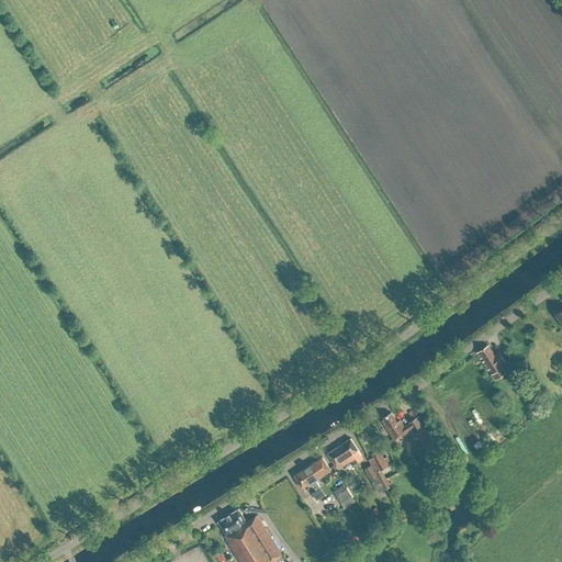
[(495,355),(489,345),(476,352),(487,370),(489,369),(495,380),(506,372),(501,364),(506,361),(499,351),(495,355)]
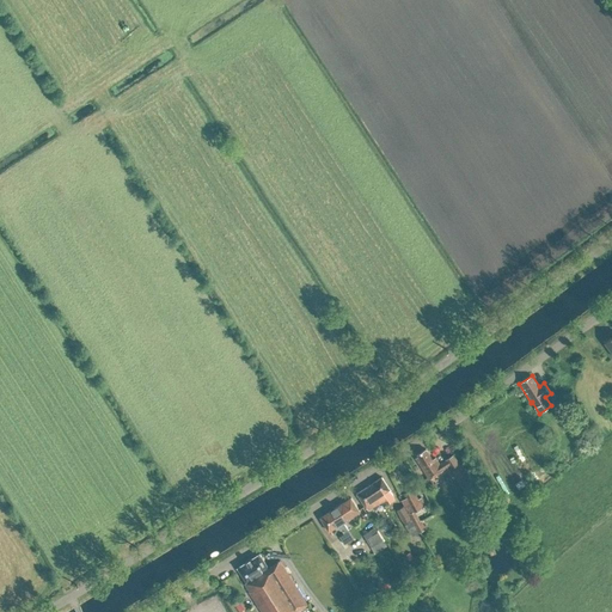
[(560,416),(568,411),(557,392),(550,396),(558,410),(556,410),(560,416)]
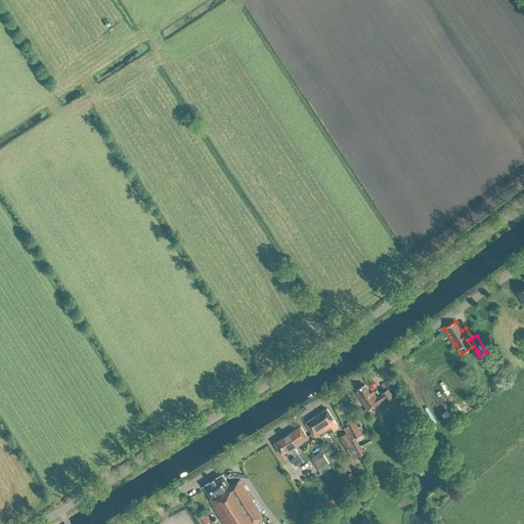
[(370,393),(364,384),(357,389),(358,391),(356,392),(367,409),(384,399),(398,421),(405,416),(389,390),(377,397),(373,391),(370,393)]
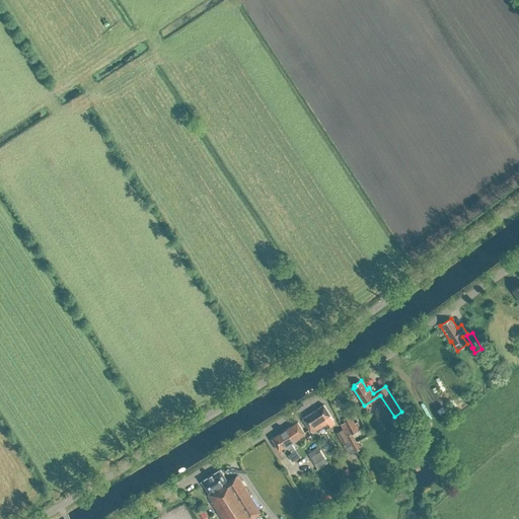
[(314,411),(323,425),(334,419),(323,404),(314,411)]
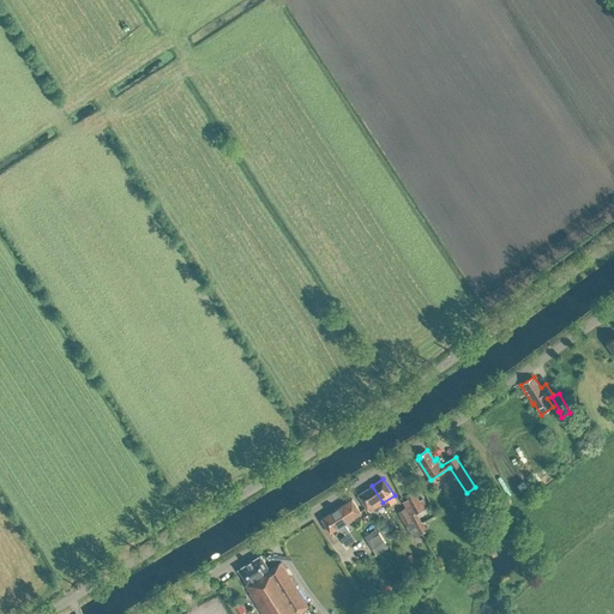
[(369,512),(383,503),(372,486),(357,494),(369,512)]
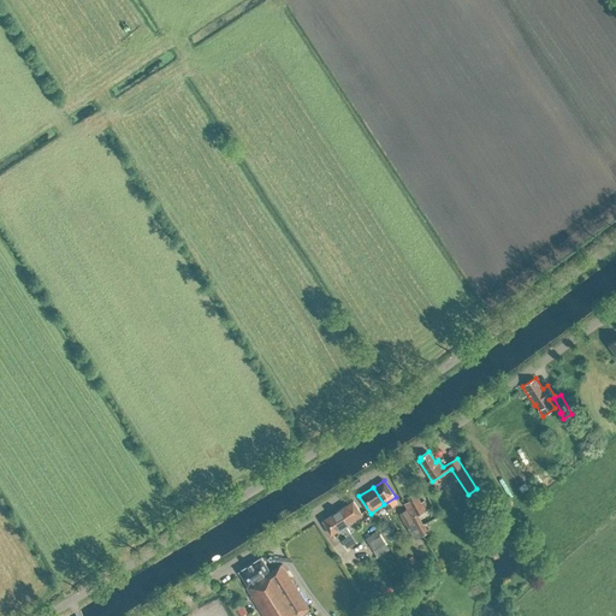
[(406,504),(408,509),(421,535),(428,532),(424,523),(424,525),(419,514),(431,508),(426,499),(422,502),(416,491),(406,496),(408,498),(409,502),(406,504)]
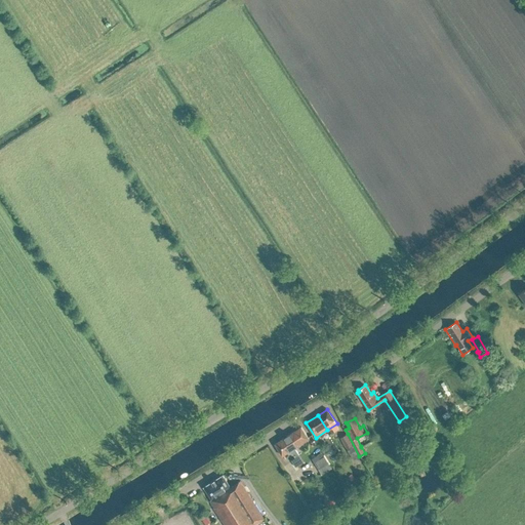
[(300,455),(294,447),(309,438),(301,427),(275,443),(282,455),(290,450),(292,454),(293,454),(296,457),(291,460),(296,468),(304,462),(299,455),(300,455)]
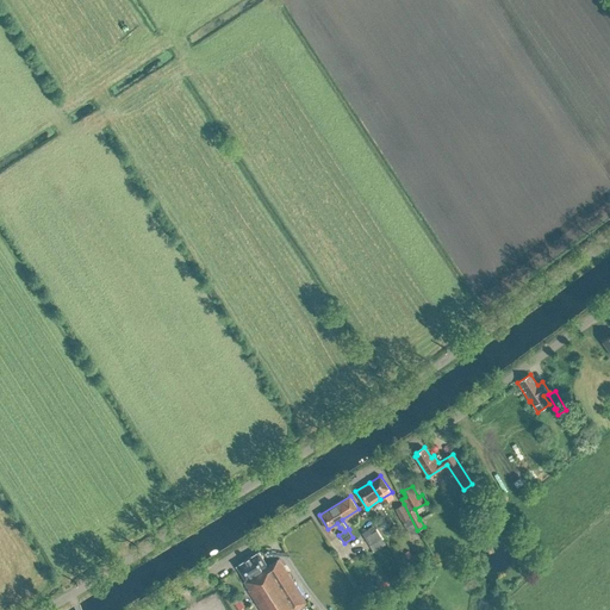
[(418,531),(417,530),(404,504),(396,508),(403,521),(411,535),(418,531)]
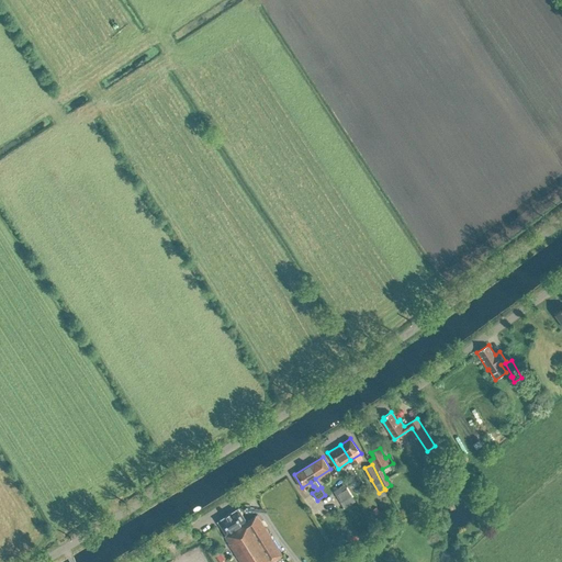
[(359,484),(352,474),(345,480),(351,489),(359,484)]
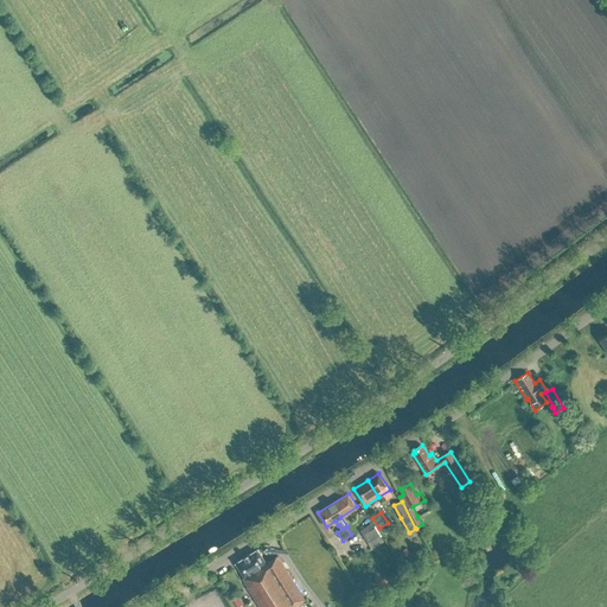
[(267,563),(257,549),(236,562),(244,576),(243,577),(248,586),(247,586),(260,606),(292,606),(305,599),(278,556),(267,563)]
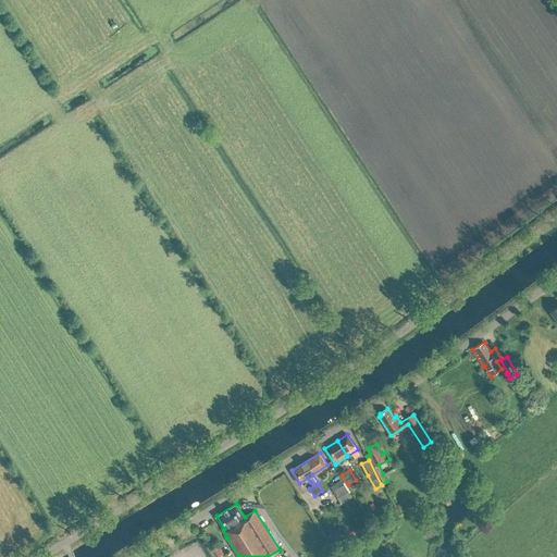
[(346,530),(351,537),(362,530),(356,522),(346,530)]
